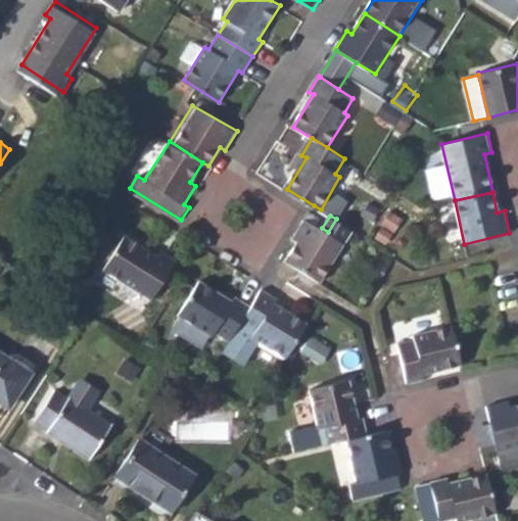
[(355,230),(336,219),(328,232),(322,228),(307,218),(295,238),(300,241),(288,258),(323,280),(355,230)]
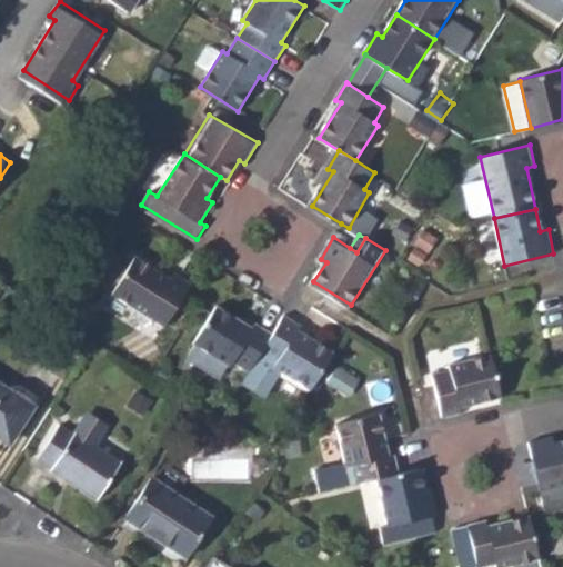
[(111,291),(163,322),(189,281),(174,271),(171,277),(134,255),(111,291)]
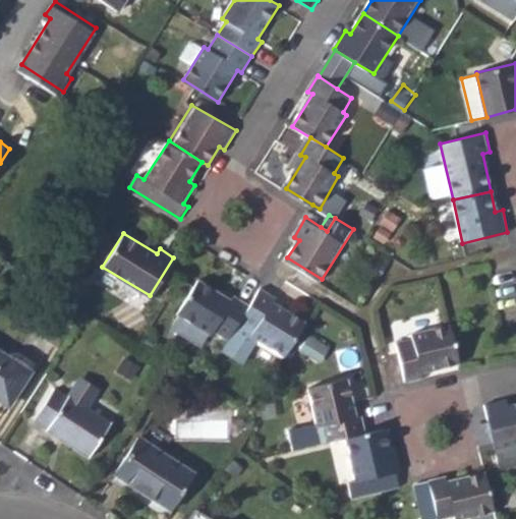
[(215,331),(230,340),(241,323),(251,305),(236,296),(234,300),(199,280),(177,314),(180,316),(211,334),(213,336),(215,331)]
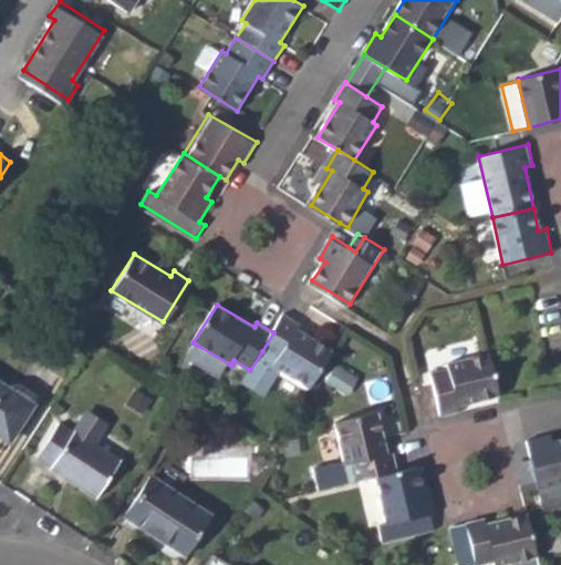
[(302,321),(287,311),(273,332),(262,351),(268,355),(250,383),(273,398),(289,375),(311,388),(335,349),(300,327),(302,321)]
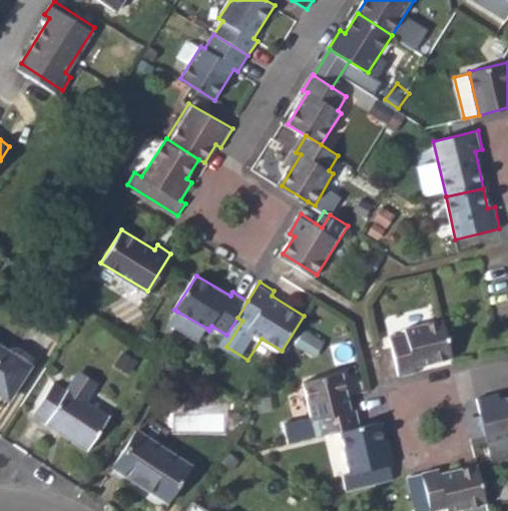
[(207,329),(177,312),(172,320),(173,327),(195,339),(202,337),(207,329)]
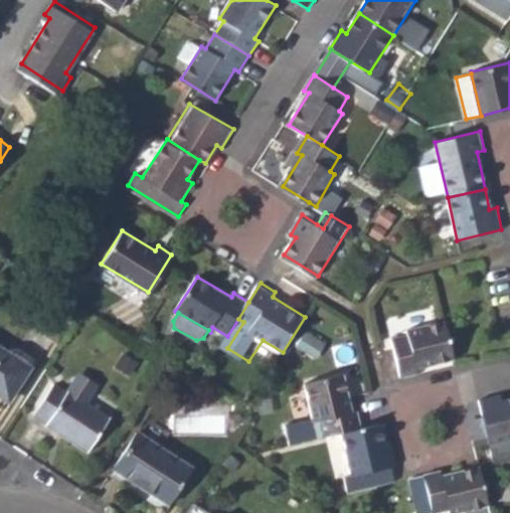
[(391,338),(400,377),(419,372),(417,367),(455,357),(445,318),(408,327),(409,333),(391,338)]
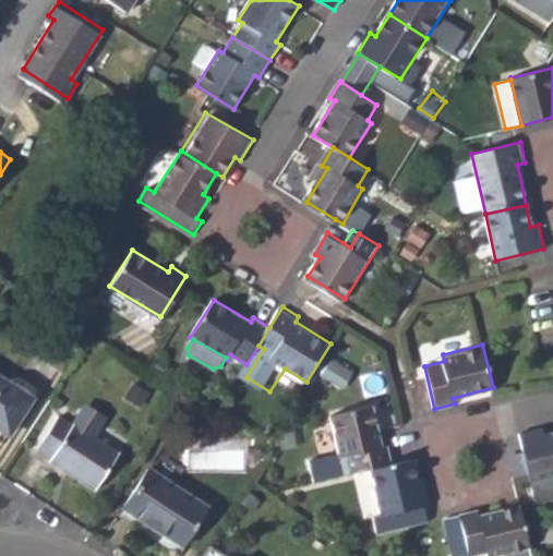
[(247,364),(241,373),(247,377),(264,349),(259,346),(247,364)]
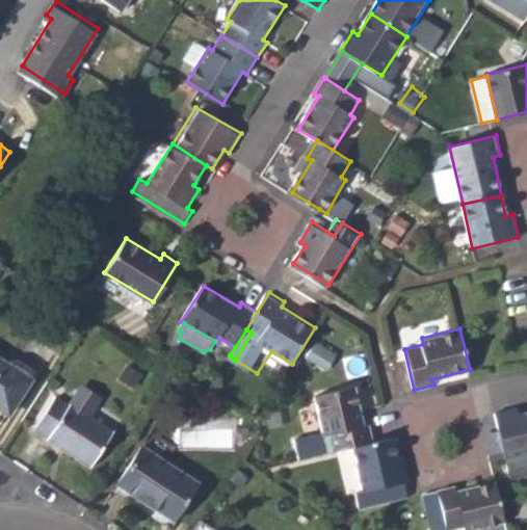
[(0,405),(9,412),(32,379),(8,364),(0,358),(0,405)]
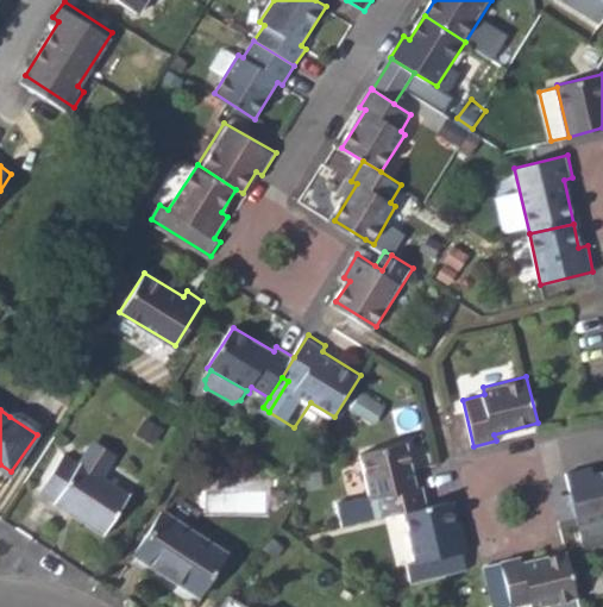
[(10,417),(37,435),(43,425),(23,410),(14,410),(10,417)]
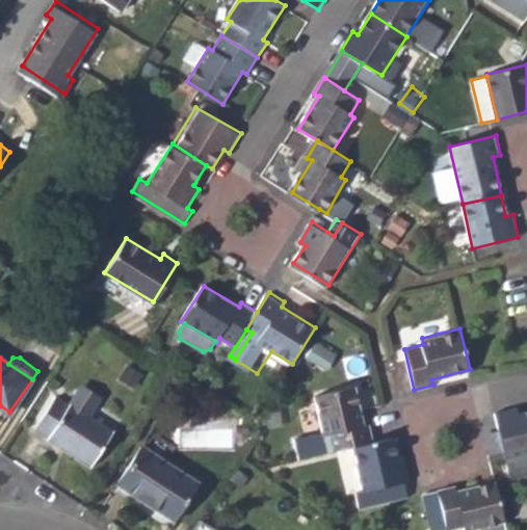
[(331,435),(334,452),(353,447),(374,442),(369,425),(365,427),(356,388),(315,397),(325,436),(331,435)]
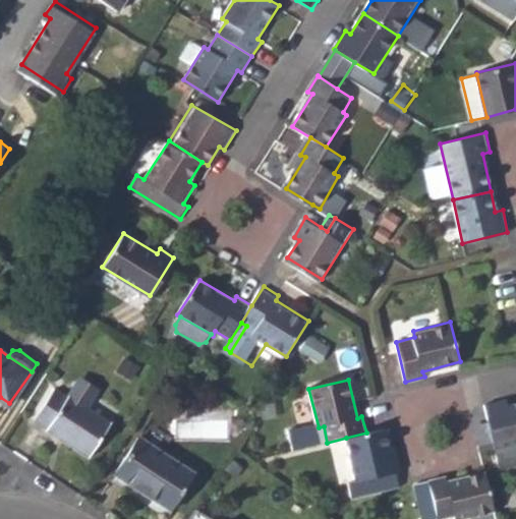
[(69,397),(56,388),(37,417),(50,425),(49,426),(93,455),(113,423),(89,407),(97,395),(95,388),(86,382),(78,383),(69,397)]
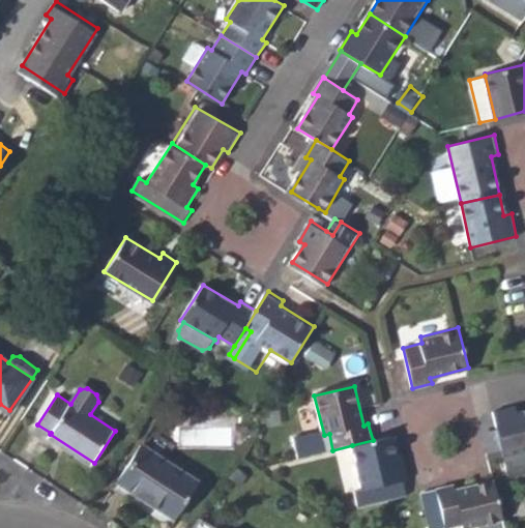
[(516,406),(494,411),(508,477),(524,473),(524,411),(518,413),(516,406)]
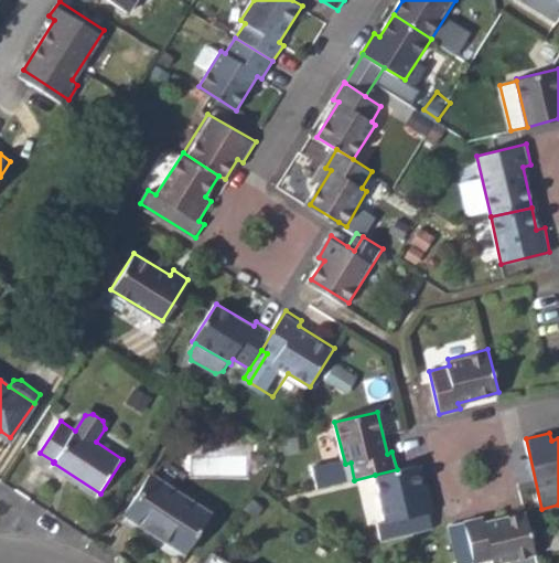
[(267,461),(272,465),(278,457),(268,450),(261,453),(259,454),(258,457),(258,459),(265,463),(267,461)]
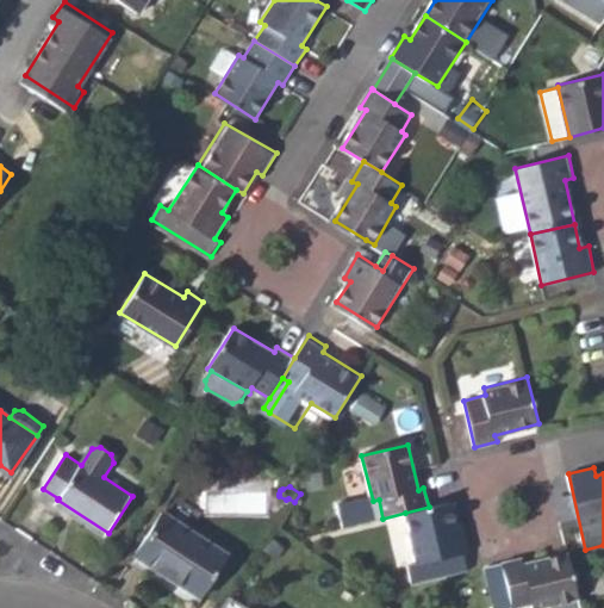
[(405,513),(419,565),(408,570),(411,585),(467,572),(464,554),(471,553),(464,528),(459,528),(452,501),(429,507),(405,513)]
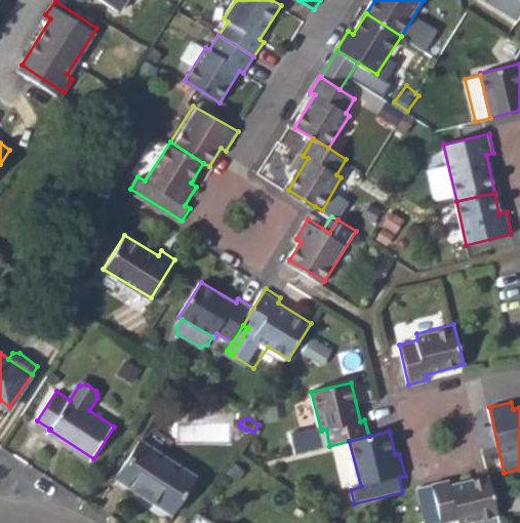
[(119,477),(174,512),(197,476),(143,441),(119,477)]
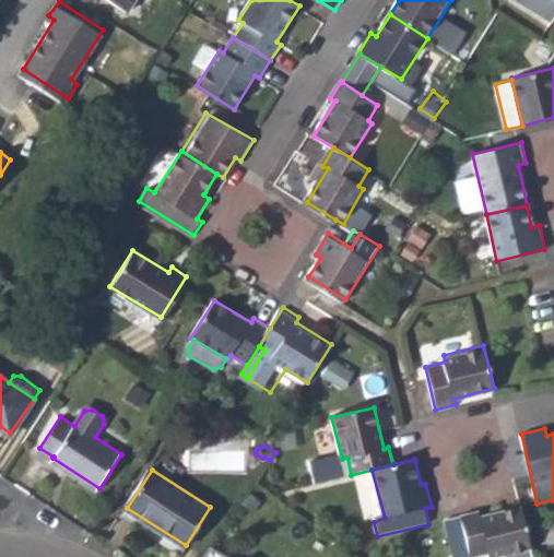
[(533,556),(532,549),(522,508),(482,518),(481,511),(460,516),(462,522),(468,544),(470,556),(484,556),(490,556),(503,556),(507,556),(533,556)]
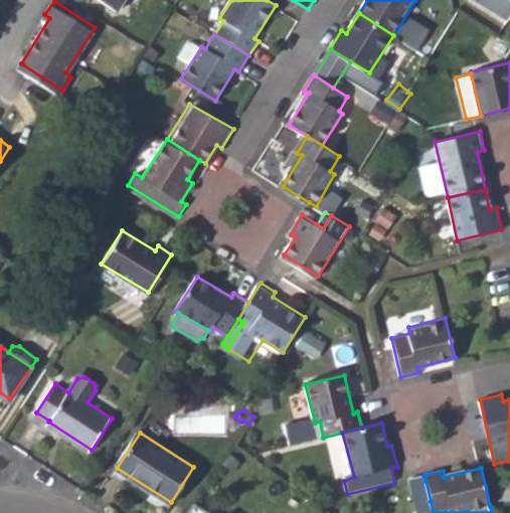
[(412,484),(417,505),(431,501),(426,481),(412,484)]
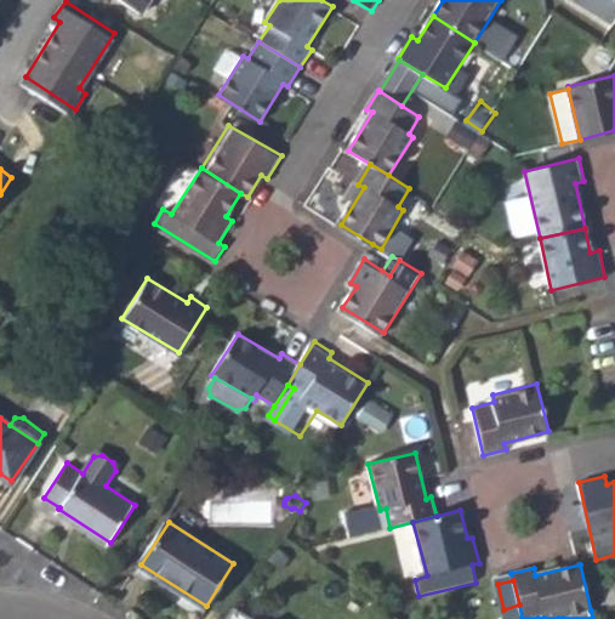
[(261,618),(239,605),(228,618),(261,618)]
